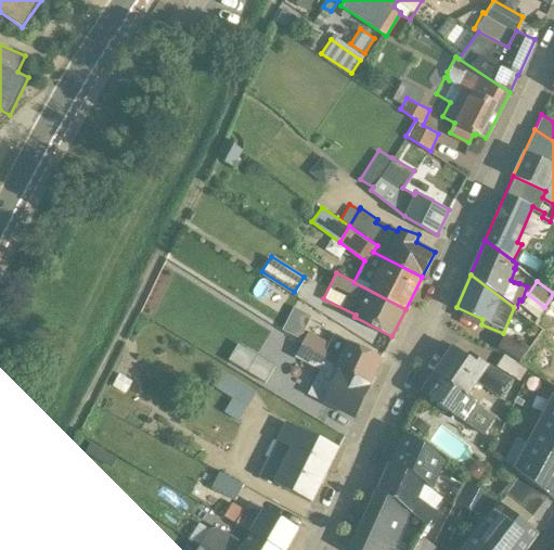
[(307,330),(301,342),(336,365),(370,382),(382,357),(348,340),(342,352),(307,330)]
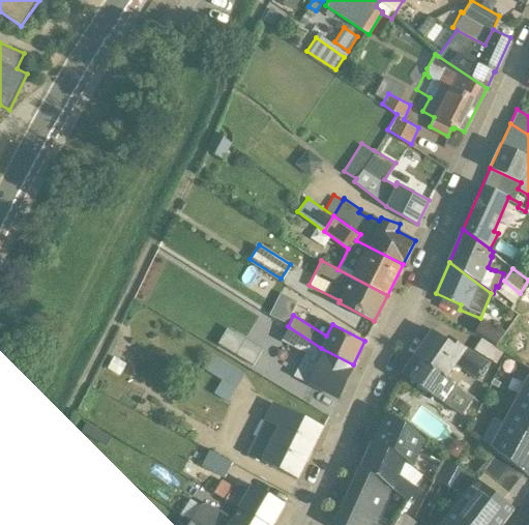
[(480,320),(474,331),(496,344),(503,332),(480,320)]
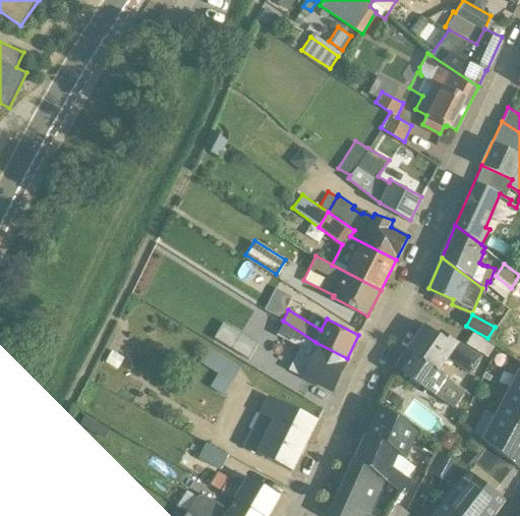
[(283,321),(277,333),(300,345),(289,367),(332,389),(347,358),(315,342),(283,321)]
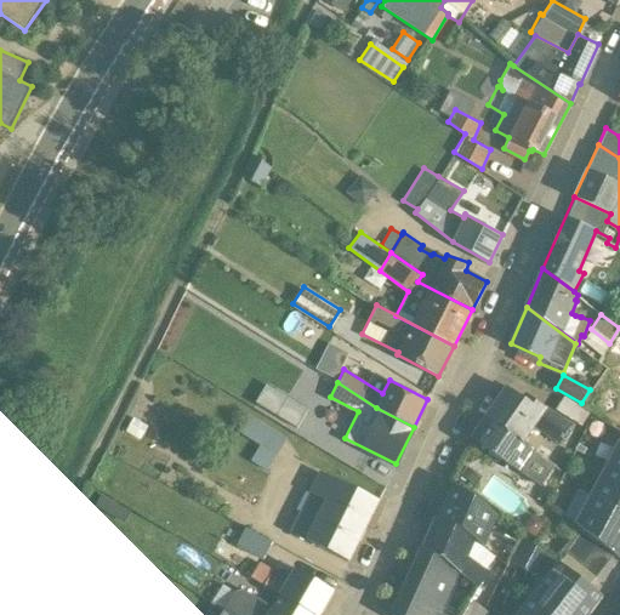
[(507,386),(487,416),(524,442),(535,426),(559,443),(573,423),(525,391),(522,396),(507,386)]
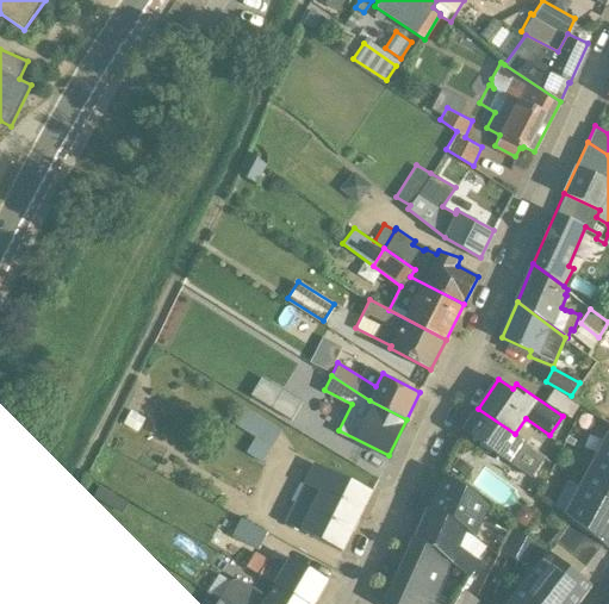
[(283,385),(268,406),(292,419),(304,398),(283,385)]
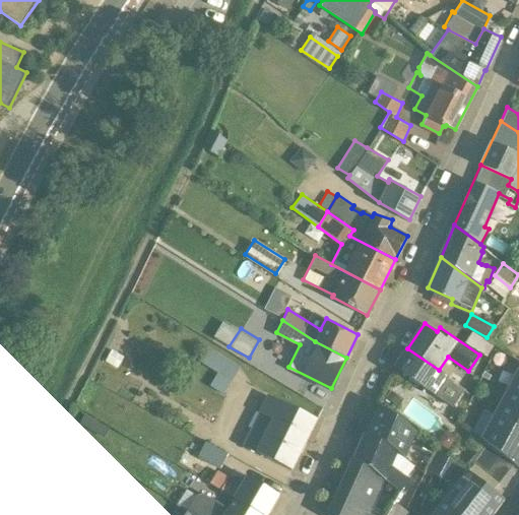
[(471,331),(465,341),(487,355),(494,344),(471,331)]
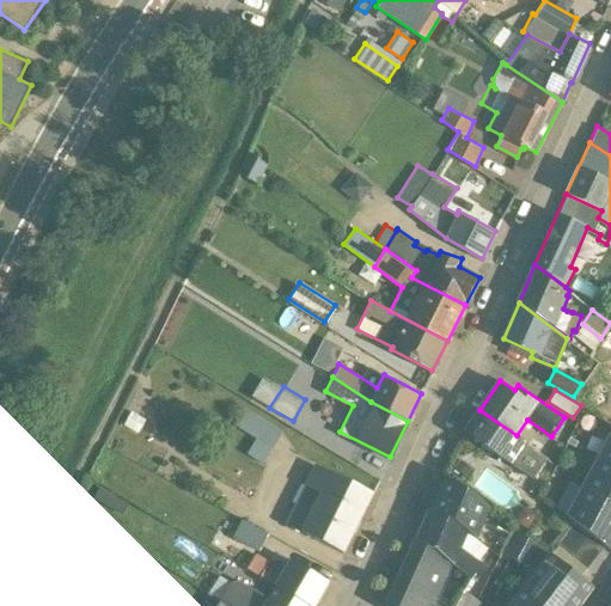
[(282,430),(244,406),(234,423),(256,436),(248,451),(264,461),(282,430)]
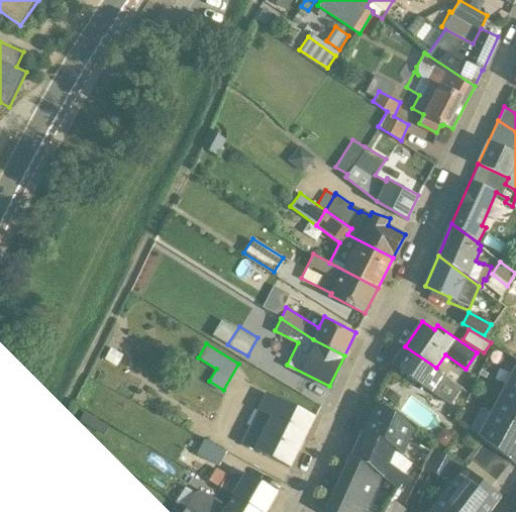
[(401,348),(398,349),(395,356),(396,361),(394,363),(449,402),(460,385),(405,346),(403,349),(401,348)]
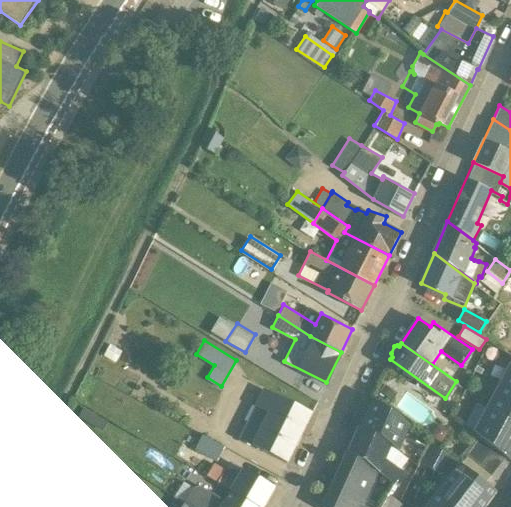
[(510,361),(501,380),(510,385),(510,361)]
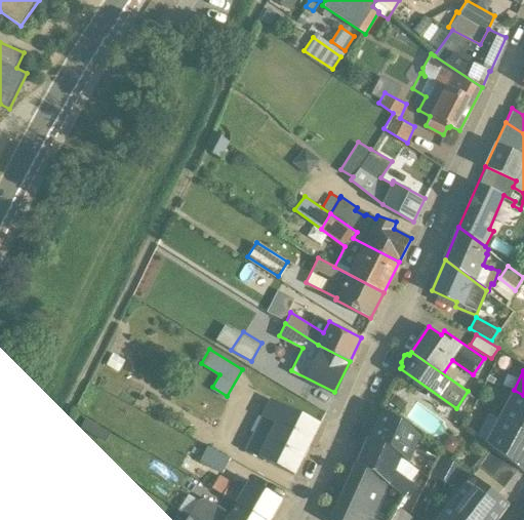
[(523,395),(514,390),(500,413),(523,428),(523,395)]
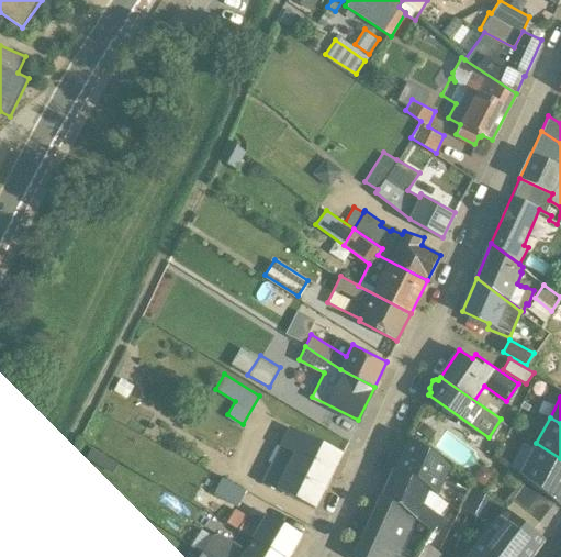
[(341,452),(289,425),(262,480),(315,507),(341,452)]
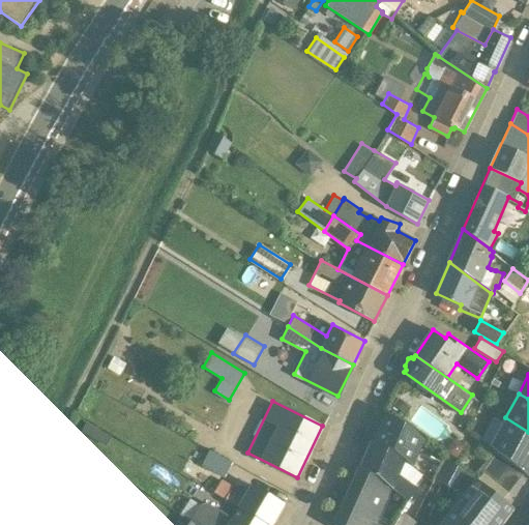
[(378,428),(373,440),(405,460),(414,464),(424,440),(405,425),(386,409),(378,428)]
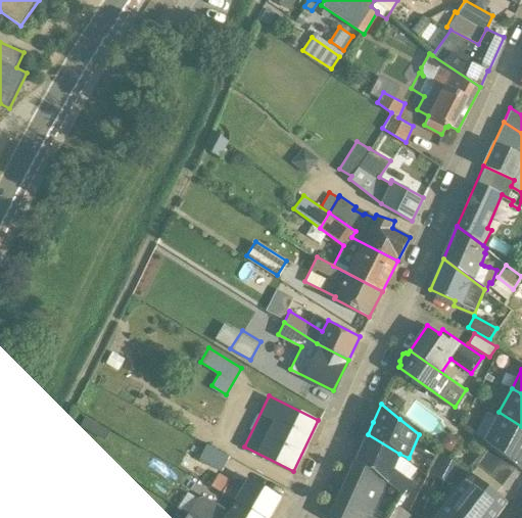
[(521,426),(499,412),(484,438),(521,468),(521,426)]
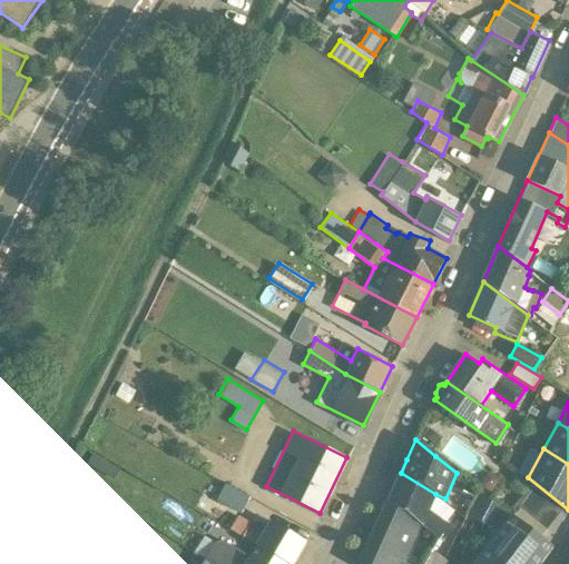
[(120,466),(92,452),(87,462),(114,476),(120,466)]
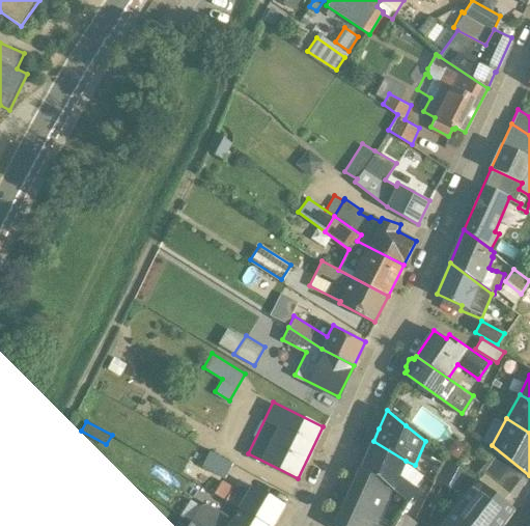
[(406,461),(373,441),(361,468),(390,489),(410,500),(418,489),(415,485),(423,475),(406,461)]
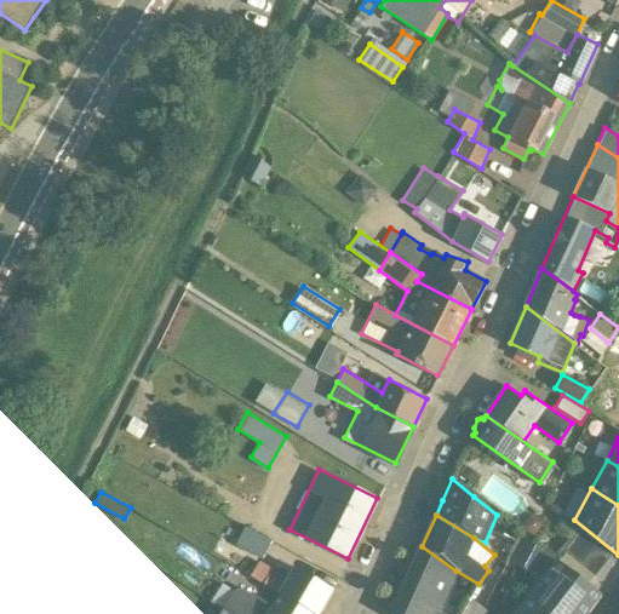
[(263,557),(273,539),(245,524),(234,543),(263,557)]
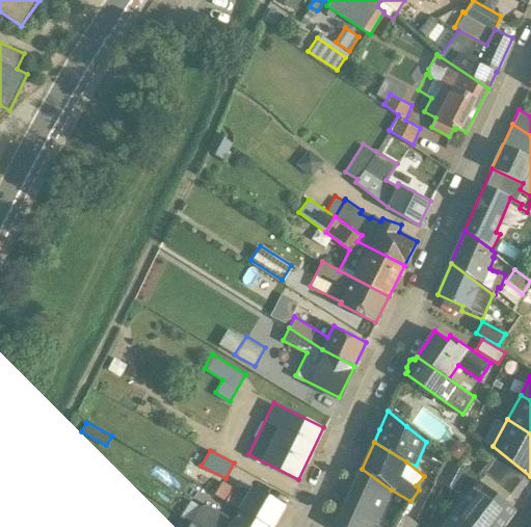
[(525,474),(496,450),(481,469),(511,492),(525,474)]
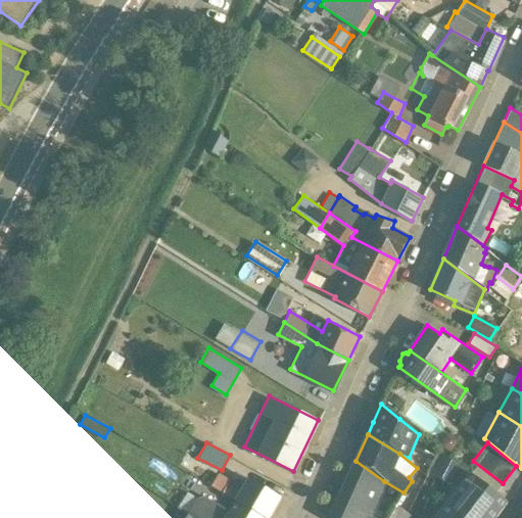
[(458,463),(441,455),(432,473),(449,481),(458,463)]
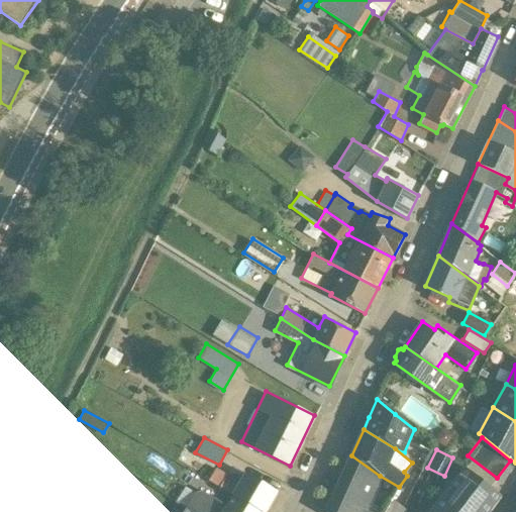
[(375,511),(367,507),(380,476),(351,455),(326,511),(328,511),(375,511)]
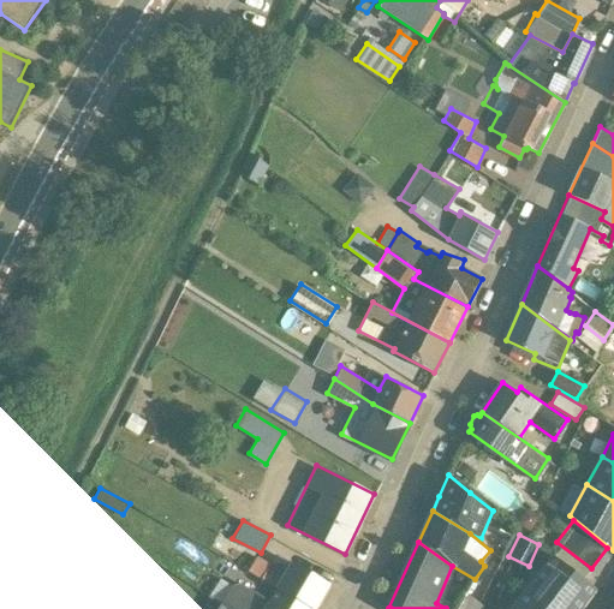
[(258,554),(249,571),(314,608),(315,608),(331,584),(276,553),(272,561),(258,554)]
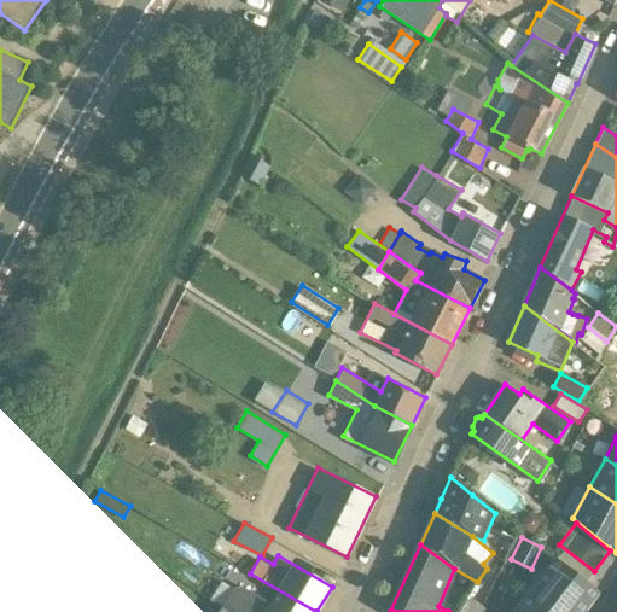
[(557,560),(528,596),(549,611),(583,611),(599,592),(557,560)]
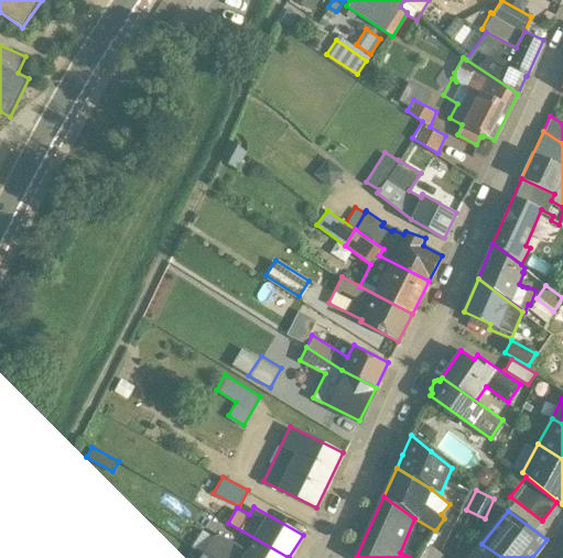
[(214,535),(203,551),(213,557),(288,557),(255,538),(248,548),(223,533),(214,535)]
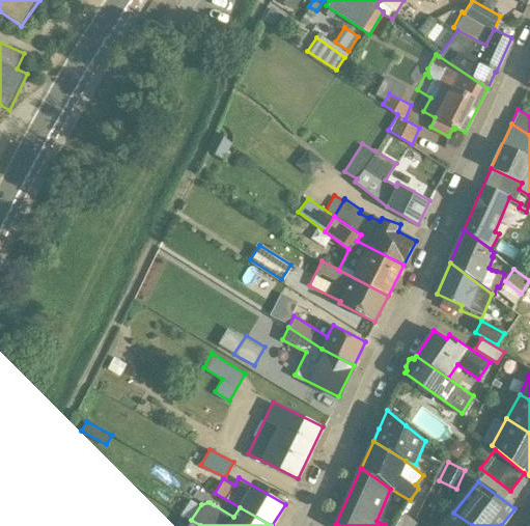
[(416,525),(419,523),(403,511),(395,525),(416,525)]
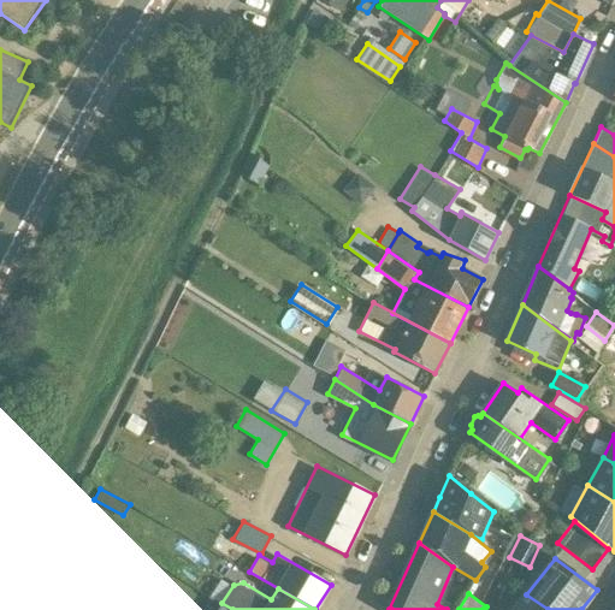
[(548,609),(526,594),(513,609),(548,609)]
